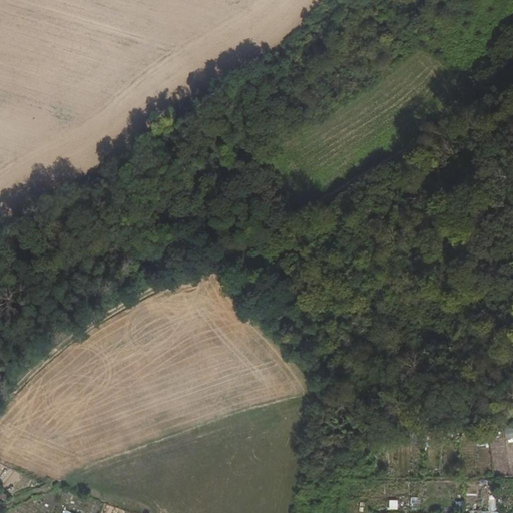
[(206,208),(214,203),(206,192),(199,196),(206,208)]
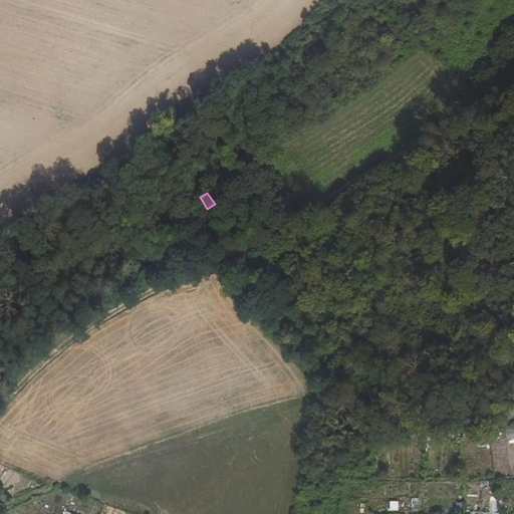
[(155,209),(159,214),(174,204),(171,199),(155,209)]
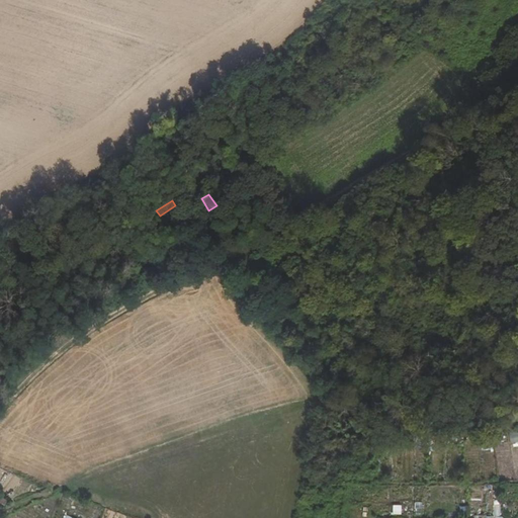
[(160,216),(163,222),(179,212),(175,205),(160,216)]
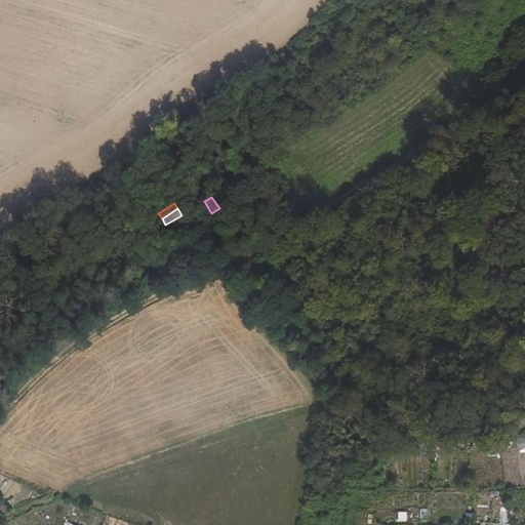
[(406,522),(407,512),(399,511),(397,521),(406,522)]
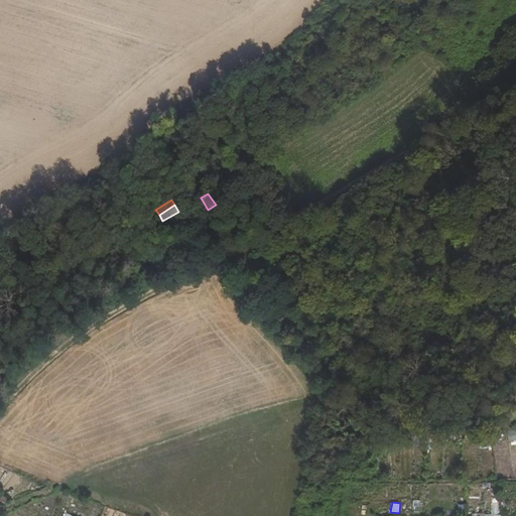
[(357,515),(357,508),(347,507),(347,515),(357,515)]
